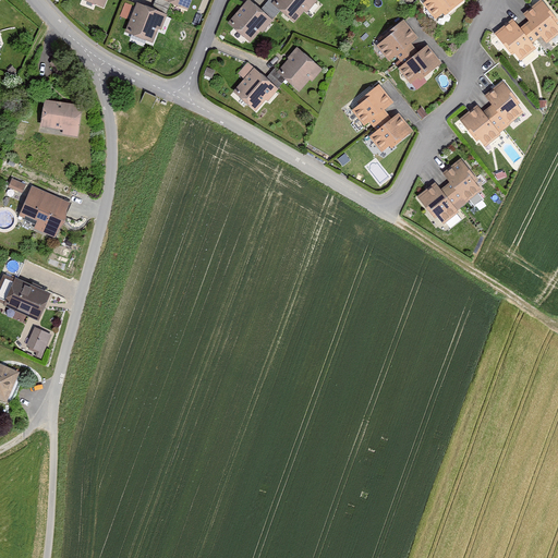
[(171,2),(165,0),(156,0),(153,10),(167,15),(170,4),(171,2)]
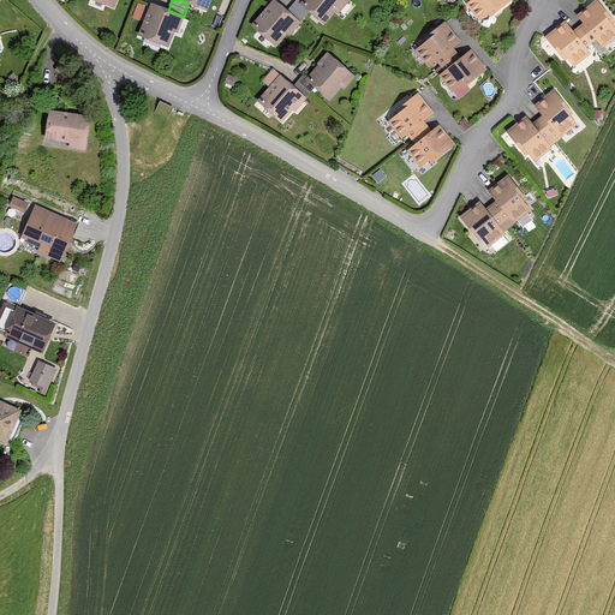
[(181,0),(189,3),(187,5),(207,12),(210,0),(181,0)]
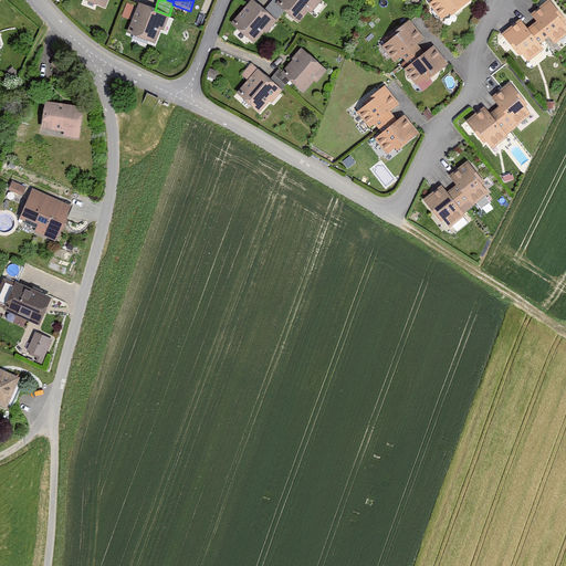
[(264,10),(252,0),(231,24),(254,44),(264,32),(266,34),(278,21),(276,21),(264,10)]
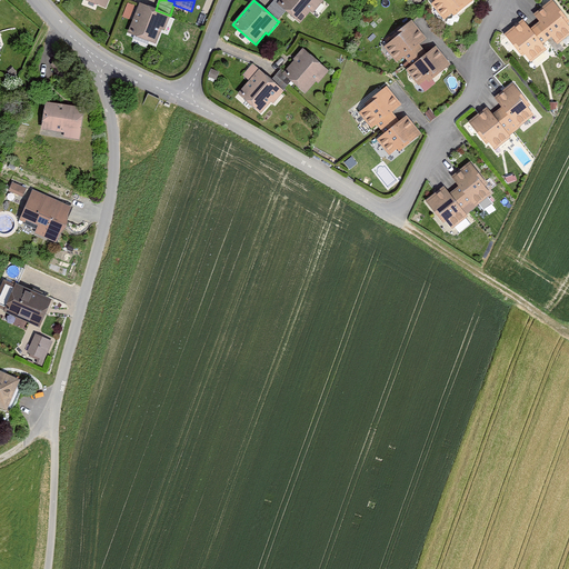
[(287,11),(278,3),(275,0),(266,10),(278,21),(287,11)]
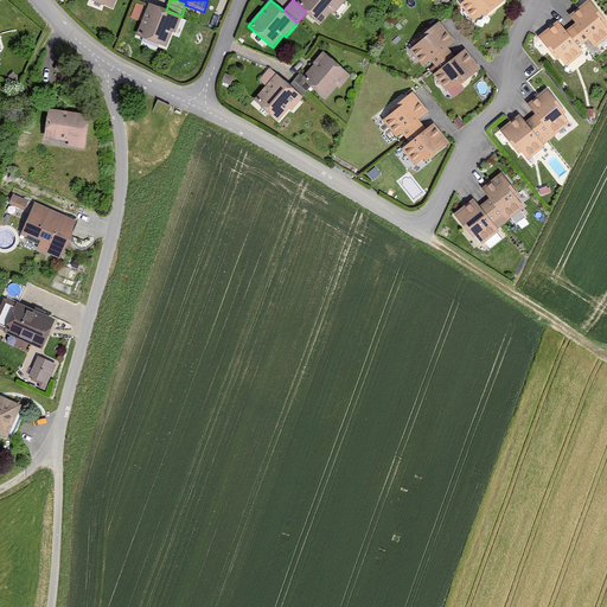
[(345,1),(343,0),(299,0),(296,4),(306,12),(320,25),(331,13),(333,14),(345,1)]
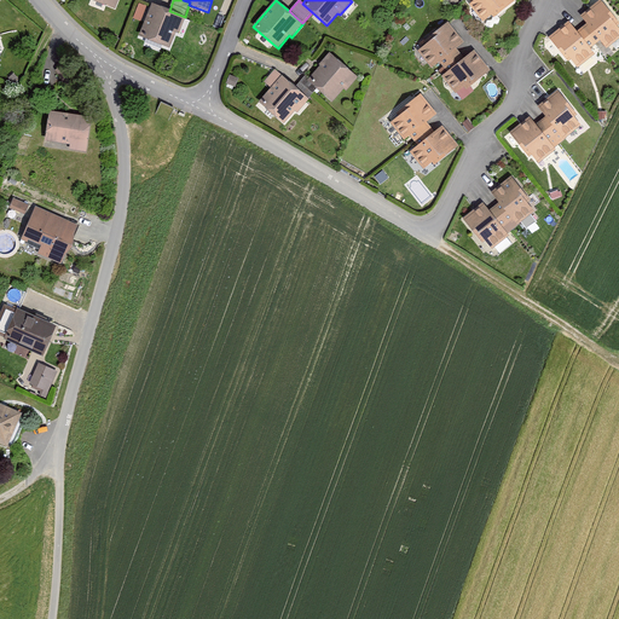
[(495,18),(516,0),(474,0),(472,3),(469,5),(484,23),(492,16),(495,18)]
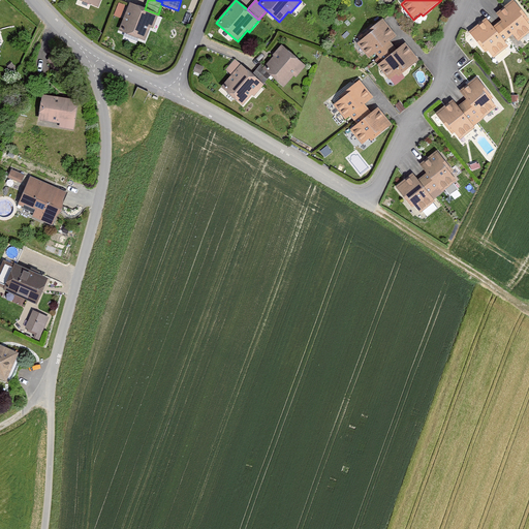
[(528,21),(528,20),(512,0),(496,13),(501,21),(512,35),(519,42),(528,33),(528,25),(527,23),(528,21)]
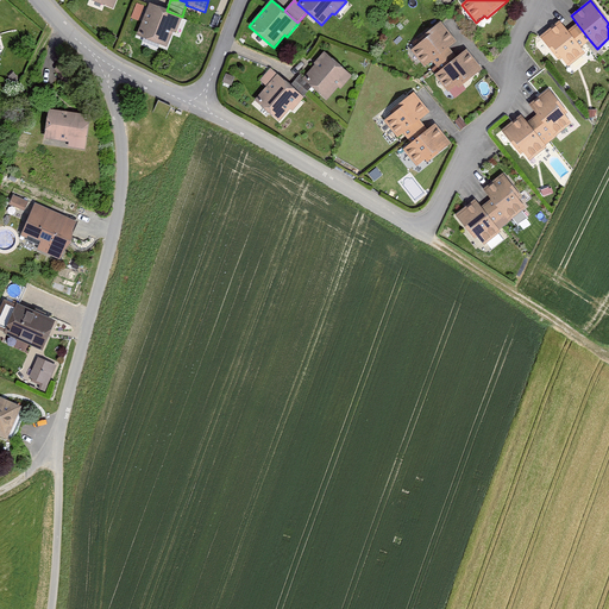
[(140,18),(145,4),(138,1),(133,16),(140,18)]
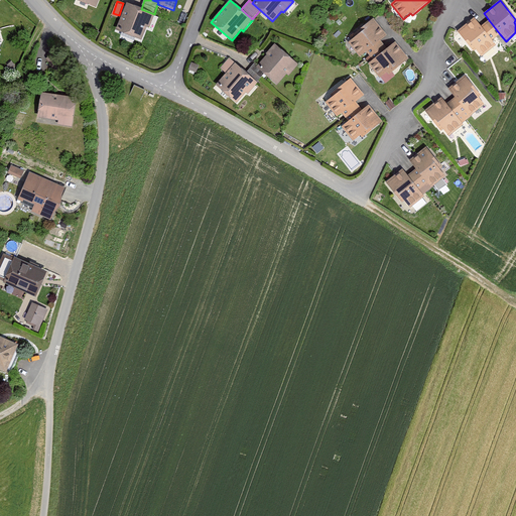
[(141,9),(126,3),(116,31),(141,40),(146,28),(149,29),(155,14),(154,14),(141,9)]
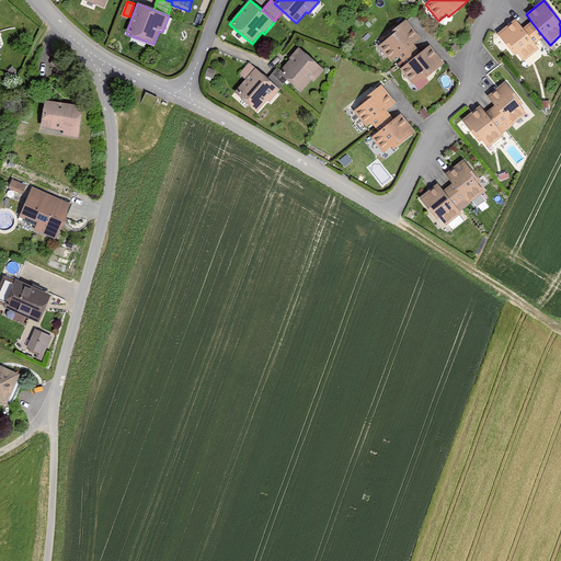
[(387,41),(378,47),(391,63),(399,57),(414,45),(421,38),(407,20),(385,37),(387,41)]
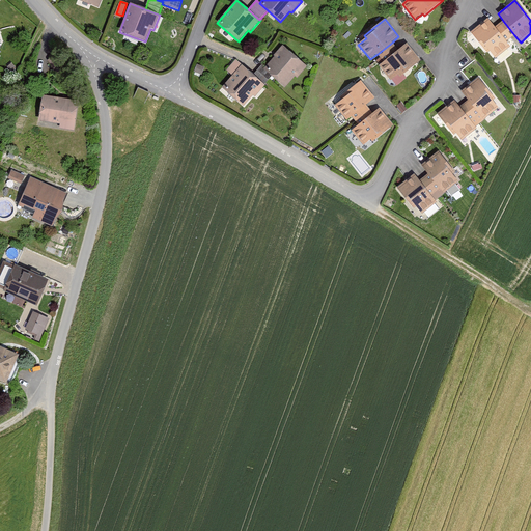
[(490,52),(496,59),(510,47),(506,43),(495,27),(487,19),(471,33),(487,54),(490,52)]
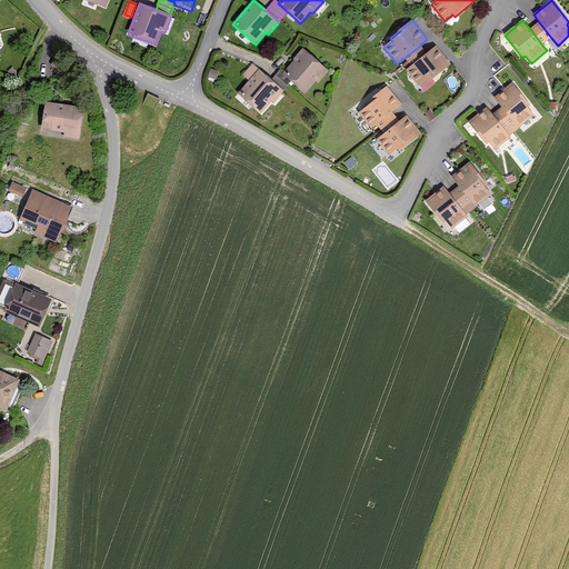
[(542,46),(551,38),(539,22),(530,29),(542,46)]
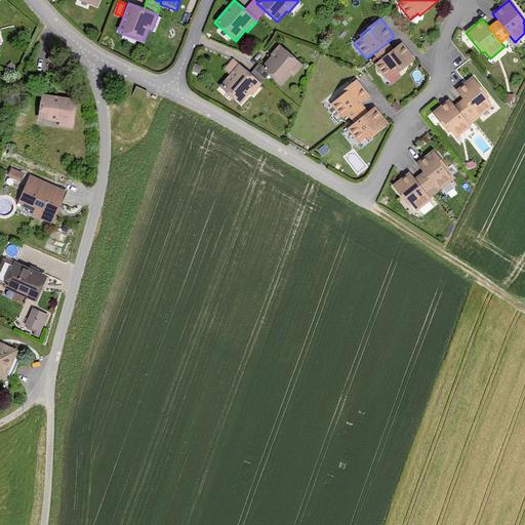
[(373,53),(379,62),(395,50),(388,42),(373,53)]
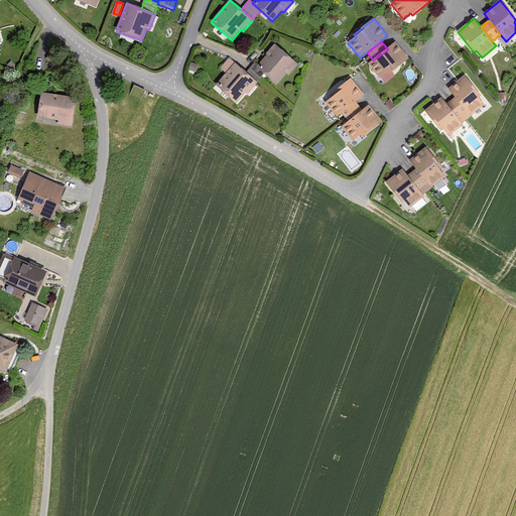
[(267,54),(257,66),(265,73),(278,85),(286,75),(288,77),(298,65),(275,43),(266,53),(267,54)]
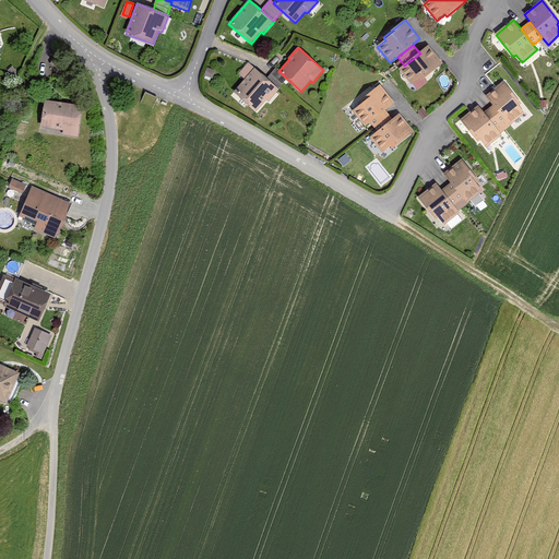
[(420,82),(443,64),(429,47),(420,54),(404,66),(399,70),(412,86),(419,80),(420,82)]
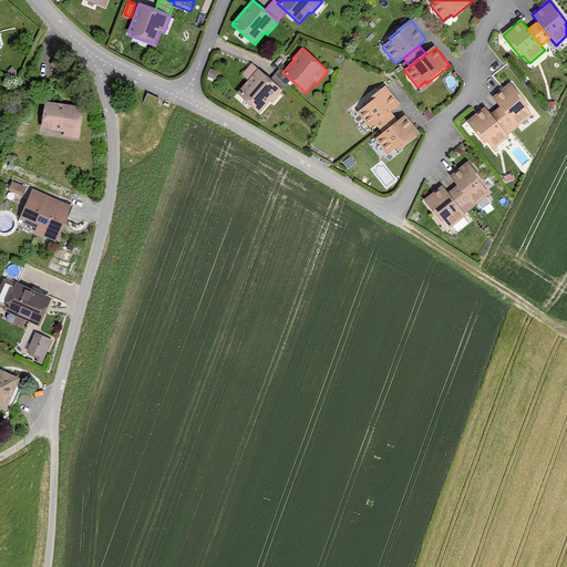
[(270,80),(253,63),(241,75),(248,82),(237,94),(259,114),(270,102),(272,104),(284,91),(282,91),(270,80)]
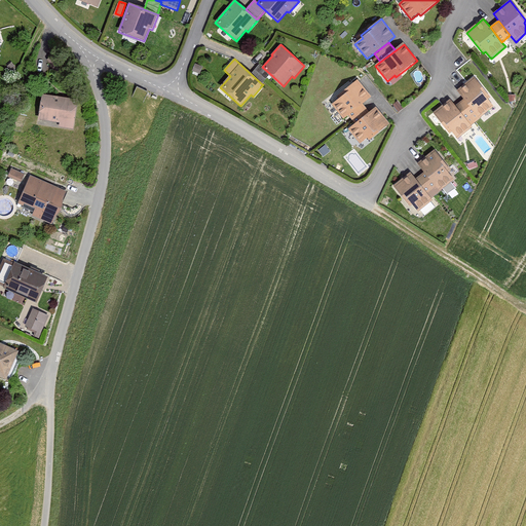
[(270,74),(262,67),(259,65),(251,74),(262,84),(270,74)]
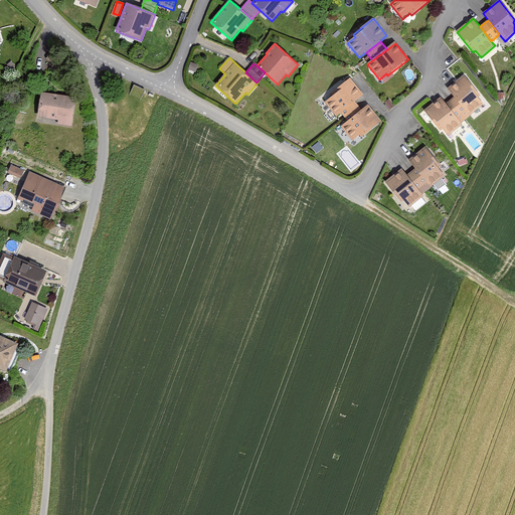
[(480,96),(464,75),(447,90),(454,98),(469,117),(484,106),(478,98),(480,96)]
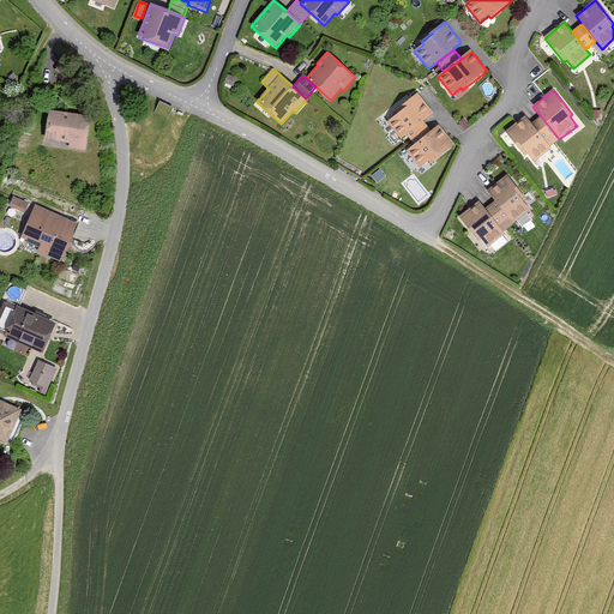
[(396,115),(387,122),(401,139),(407,136),(425,121),(434,114),(417,94),(393,113),(396,115)]
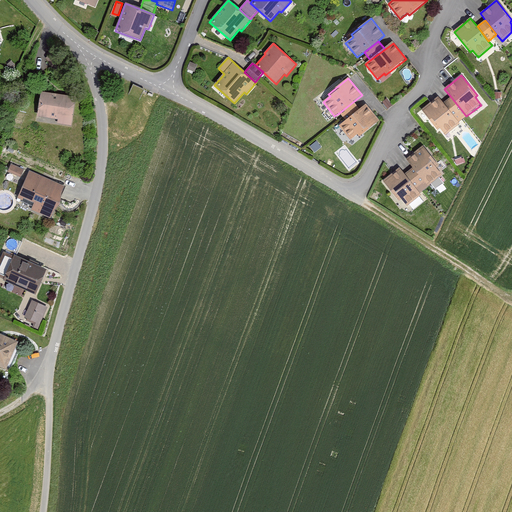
[(75,98),(41,92),(37,117),(58,120),(57,124),(71,126),(75,98)]
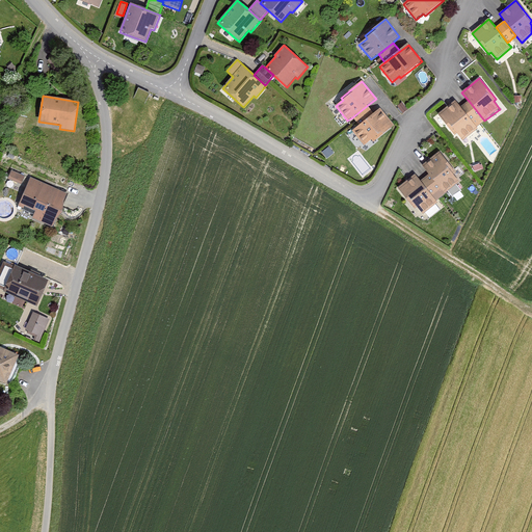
[(457,134),(463,141),(478,129),(476,128),(460,108),(455,101),(437,114),(454,136),(457,134)]
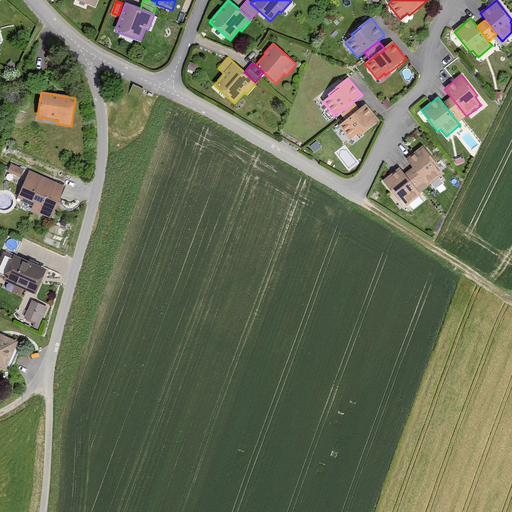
[(458,123),(466,116),(451,97),(443,104),(458,123)]
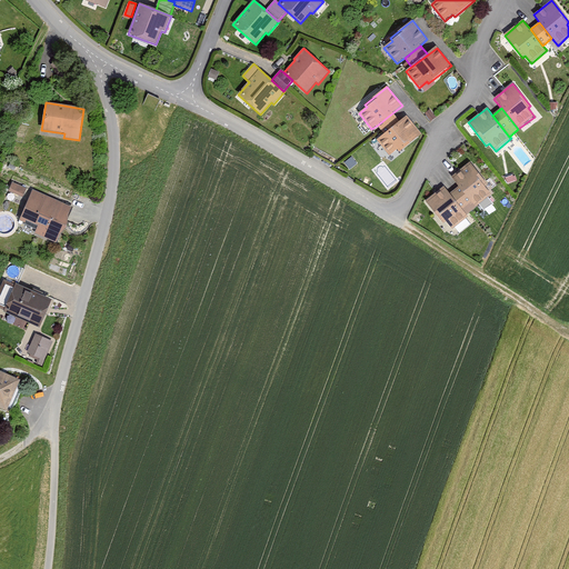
[(377,126),(385,135),(400,122),(393,112),(377,126)]
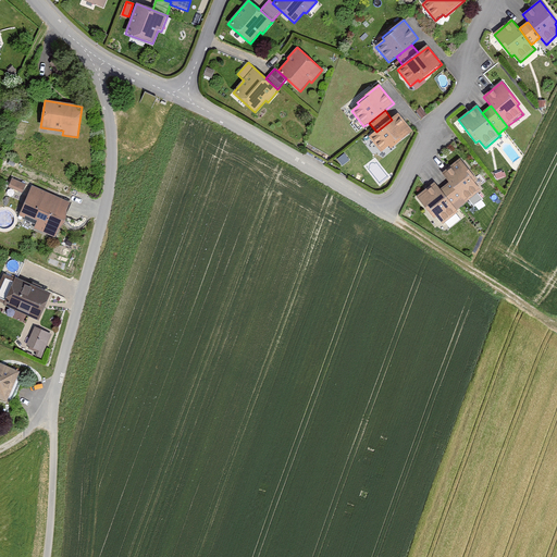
[(391,149),(412,132),(398,114),(392,120),(376,132),(369,137),(382,152),(388,147),(391,149)]
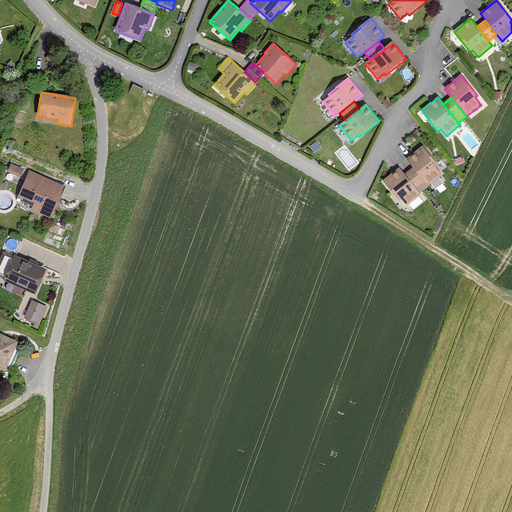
[(439,166),(422,146),(406,160),(412,168),(428,187),(442,176),(436,168),(439,166)]
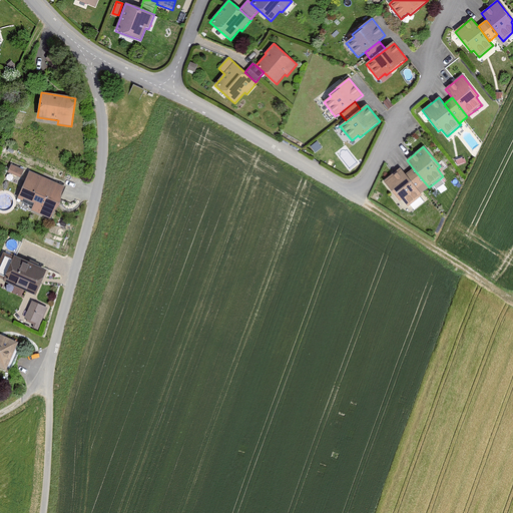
[(12,163),(9,171),(21,176),(25,168),(12,163)]
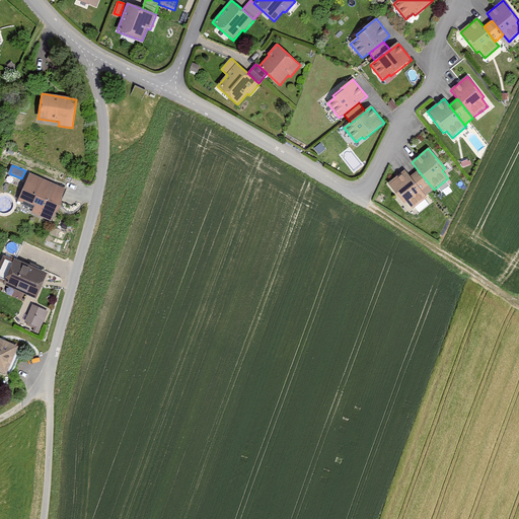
[(406,203),(413,210),(427,198),(426,196),(411,176),(404,170),(388,183),(404,205),(406,203)]
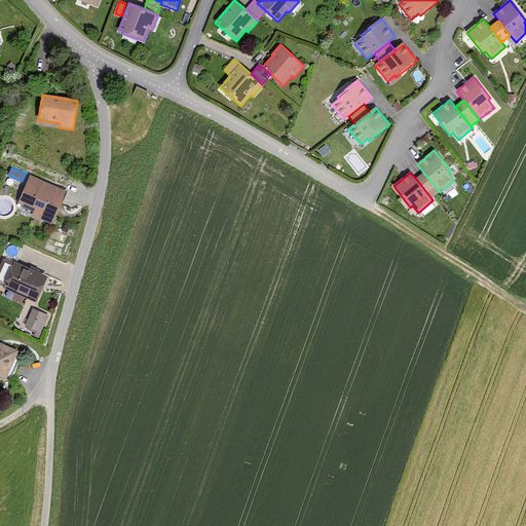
[(431,198),(440,192),(423,173),(416,179),(431,198)]
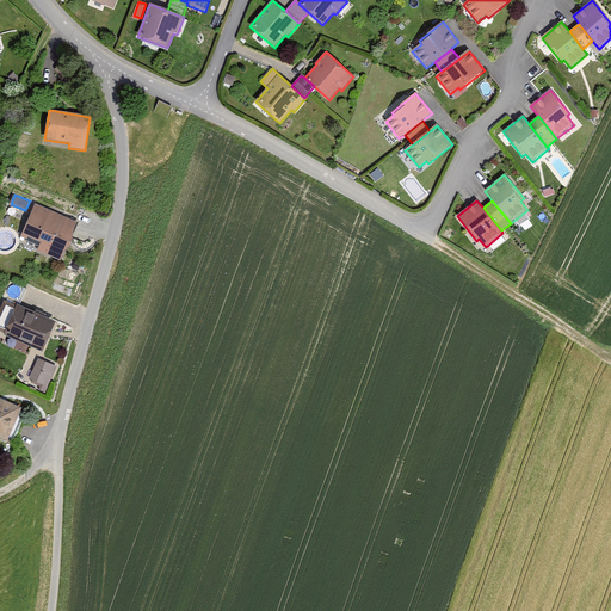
[(78,223),(36,204),(20,238),(39,246),(37,251),(60,261),(78,223)]
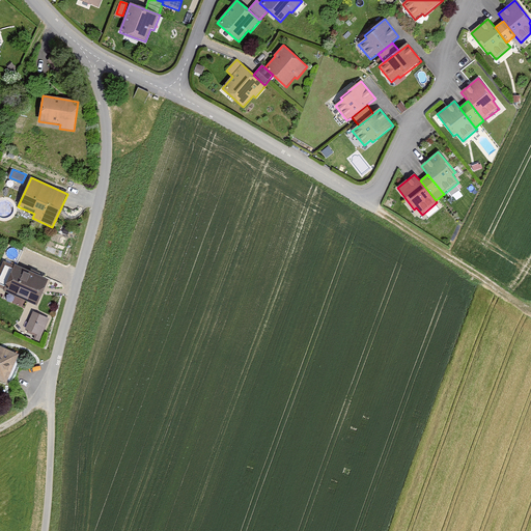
[(51,280),(17,263),(3,290),(38,307),(51,280)]
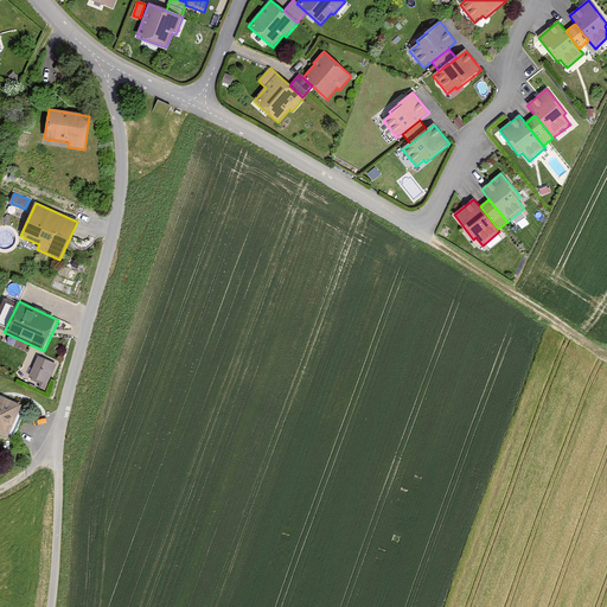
[(38,353),(29,378),(49,385),(58,360),(38,353)]
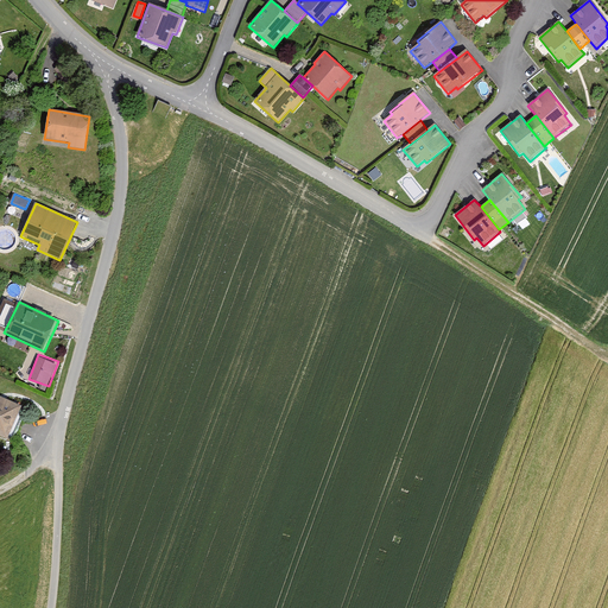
[(23,407),(0,397),(0,436),(7,439),(23,407)]
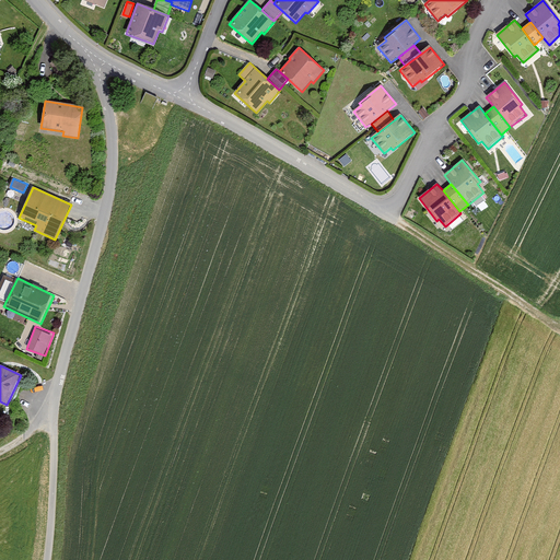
All buildings are outlined.
